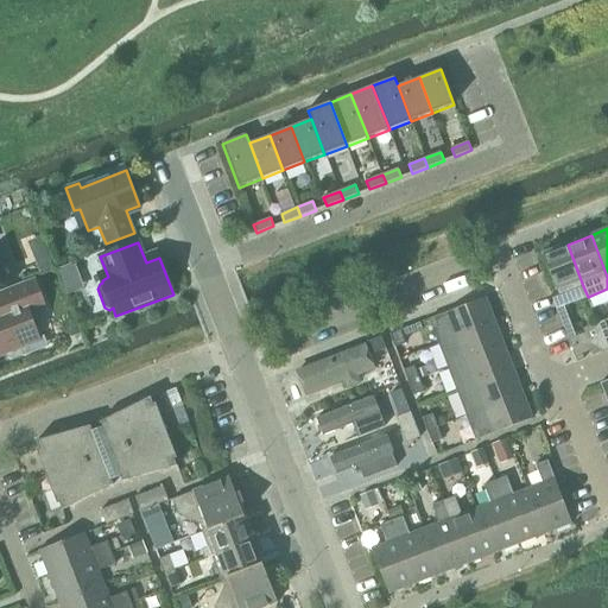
[(558,296),(583,286),(568,245),(542,254),(542,255),(543,255),(556,289),(555,289),(555,291),(557,290),(558,296)]
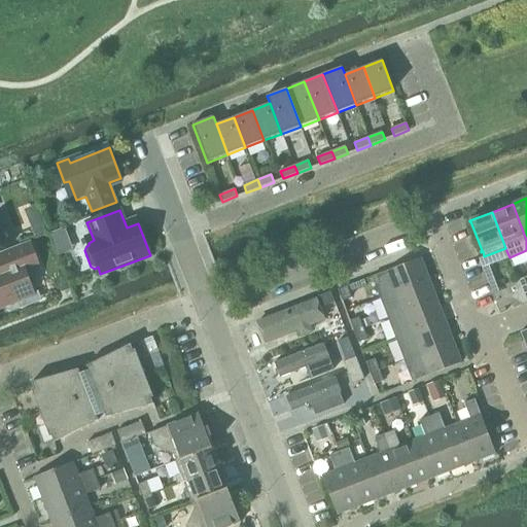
[(41,218),(30,222),(35,236),(46,231),(41,218)]
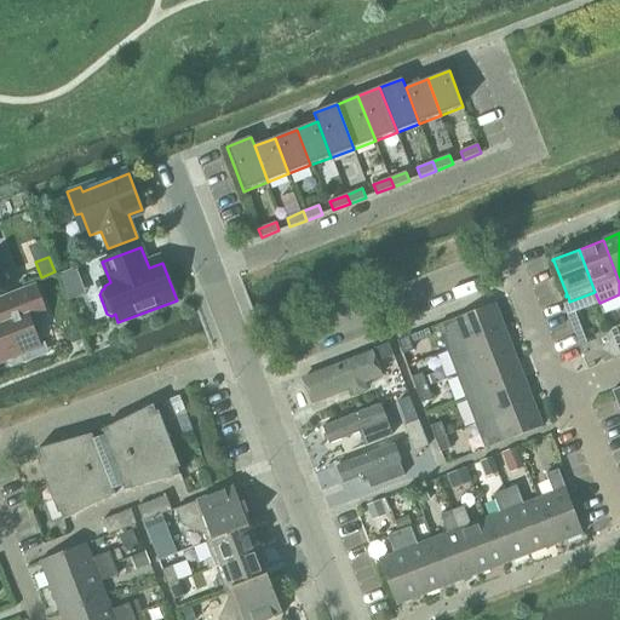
[(0,290),(17,283),(7,258),(0,259),(0,290)]
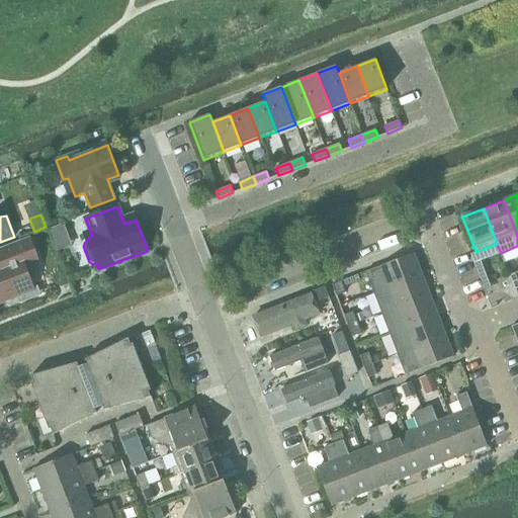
[(3,265),(0,266),(0,303),(6,300),(7,305),(12,306),(19,304),(41,294),(38,285),(32,288),(28,276),(31,275),(33,271),(31,264),(38,262),(30,240),(1,251),(5,261),(3,265)]
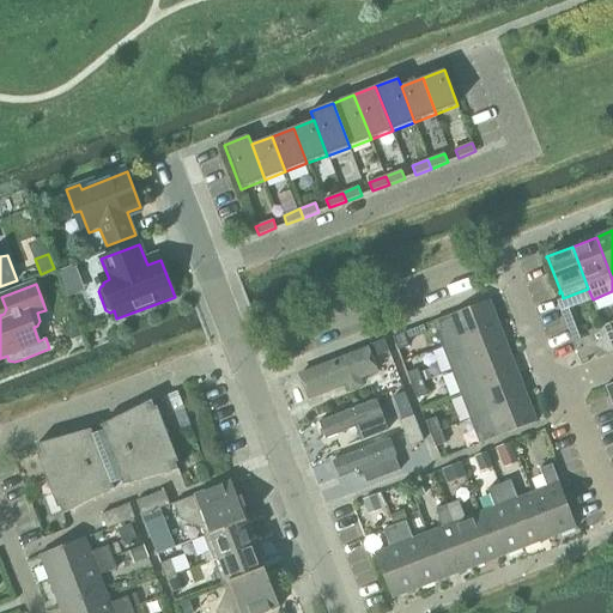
[(443,346),(499,325),(490,301),(434,322),(443,346)]
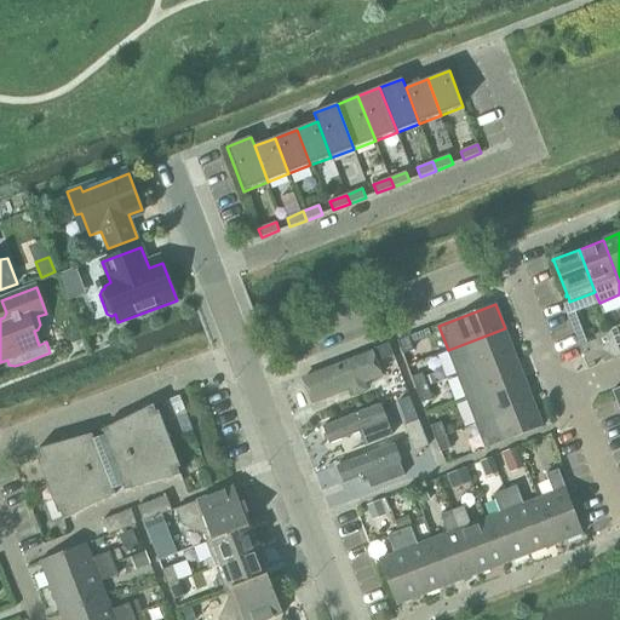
[(458,374),(515,354),(505,328),(448,350),(458,374)]
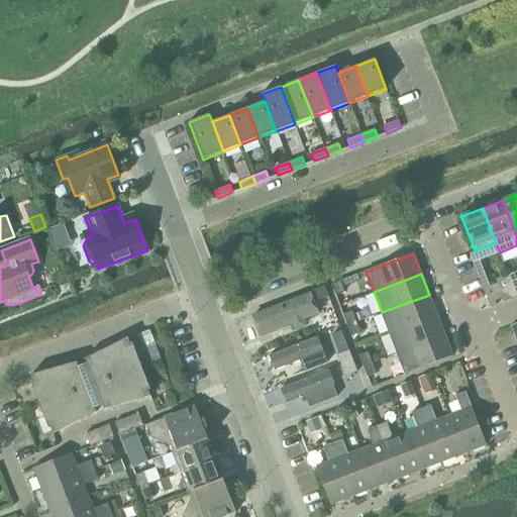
[(336,296),(344,292),(340,281),(331,285),(336,296)]
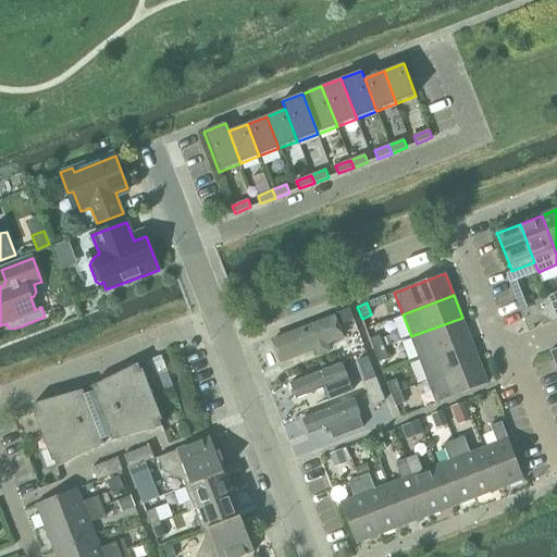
[(535,306),(521,311),(524,320),(528,331),(534,327),(533,325),(542,322),(539,314),(535,306)]
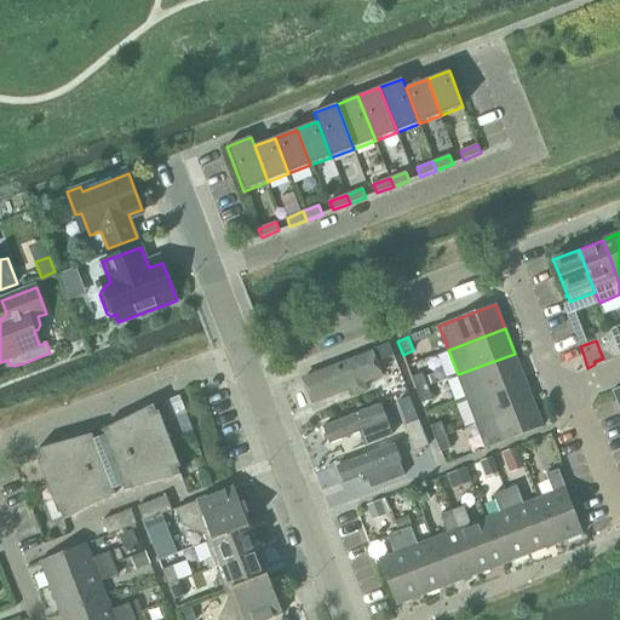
[(389,343),(375,349),(380,360),(394,355),(389,343)]
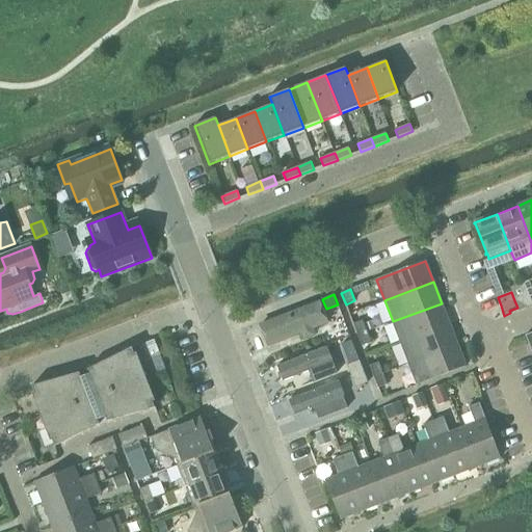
[(400,343),(449,324),(442,303),(393,321),(400,343)]
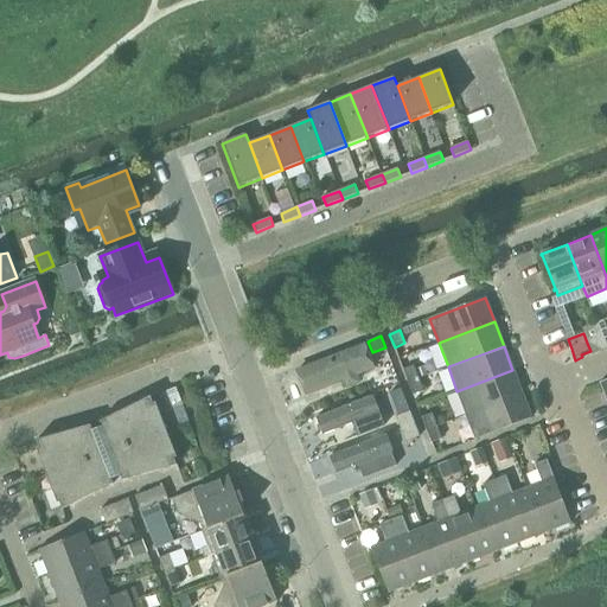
[(364,347),(296,374),(304,393),(371,366),(364,347)]
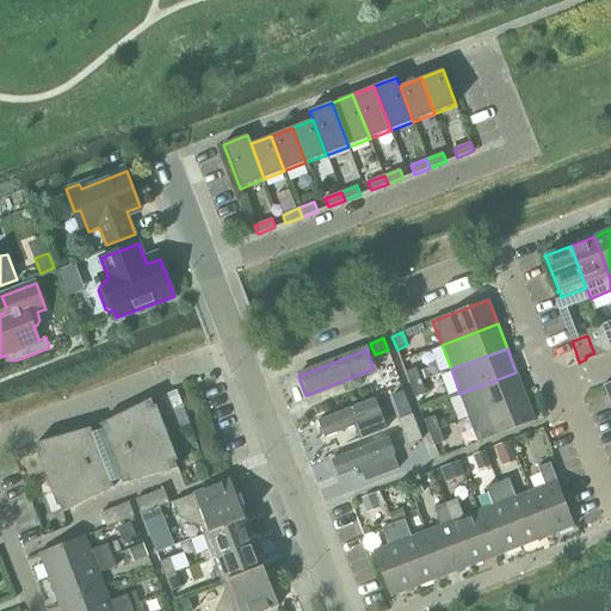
[(411,384),(421,381),(417,369),(406,372),(411,384)]
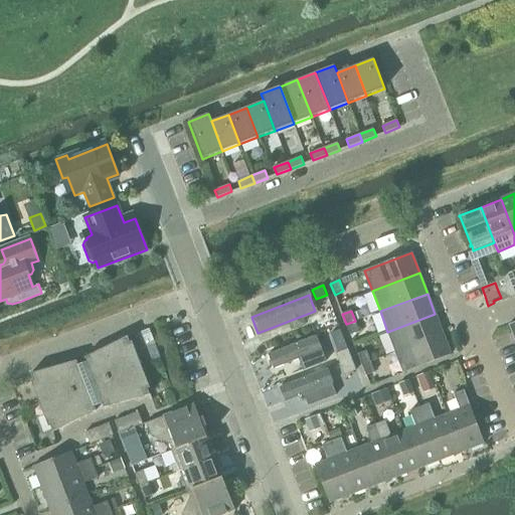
[(395,352),(443,334),(435,314),(387,332),(395,352)]
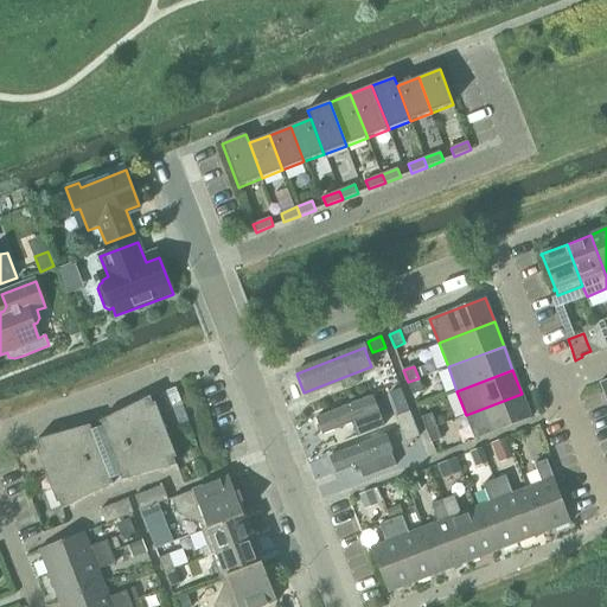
[(419,378),(408,382),(414,395),(423,391),(419,378)]
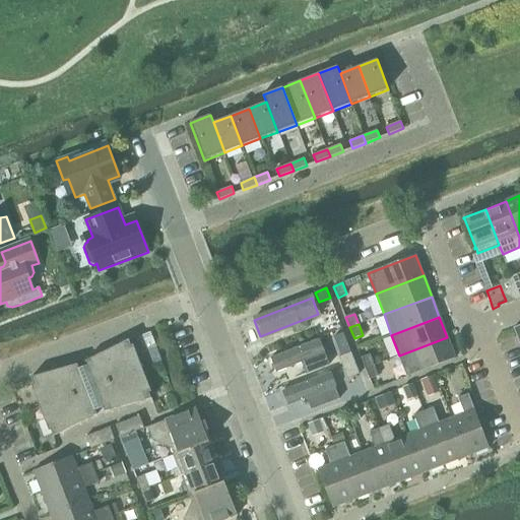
[(447,337),(399,355),(407,377),(455,359),(447,337)]
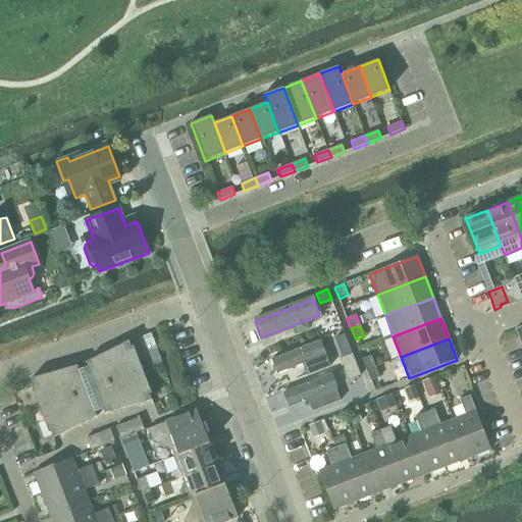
[(54,438),(98,417),(105,414),(152,401),(129,342),(86,363),(77,366),(32,379),(54,438)]
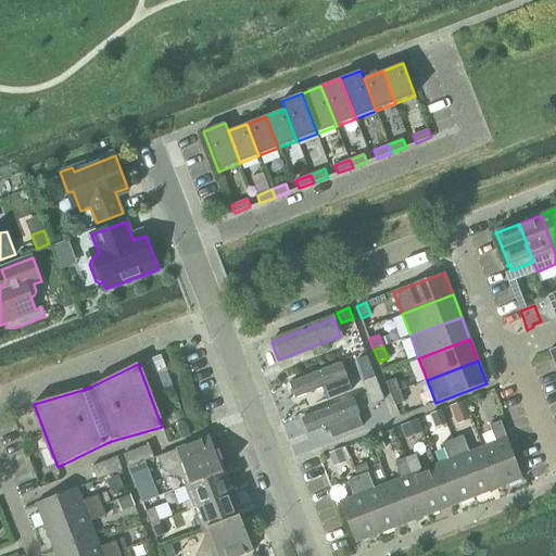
[(340,365),(291,383),(297,395),(325,384),(327,391),(346,383),(340,365)]
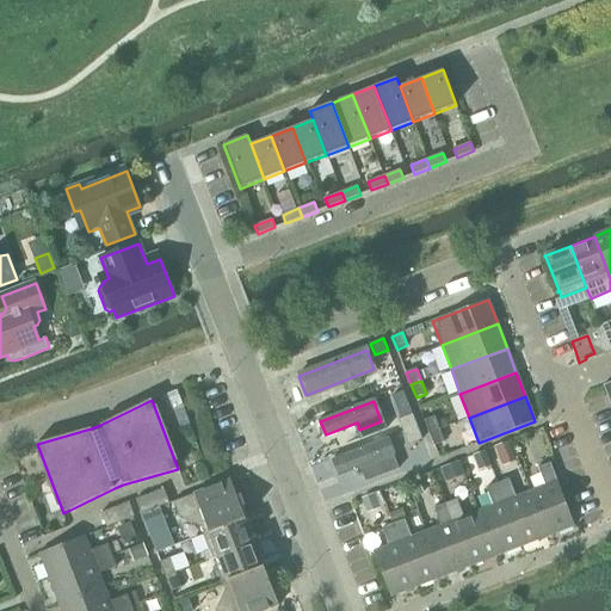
[(412,414),(399,419),(403,432),(417,427),(412,414)]
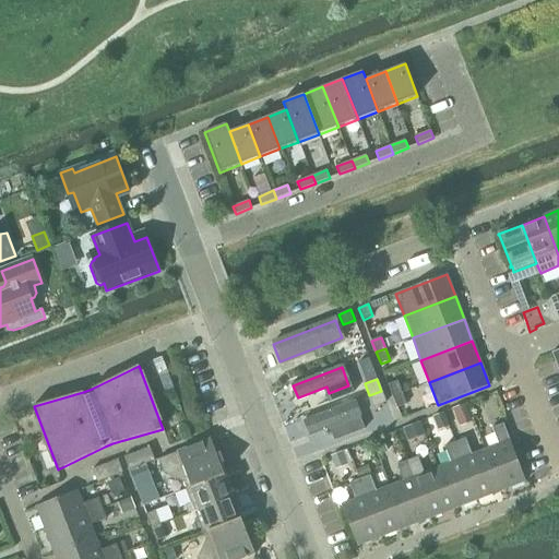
[(393,395),(403,392),(399,381),(389,384),(393,395)]
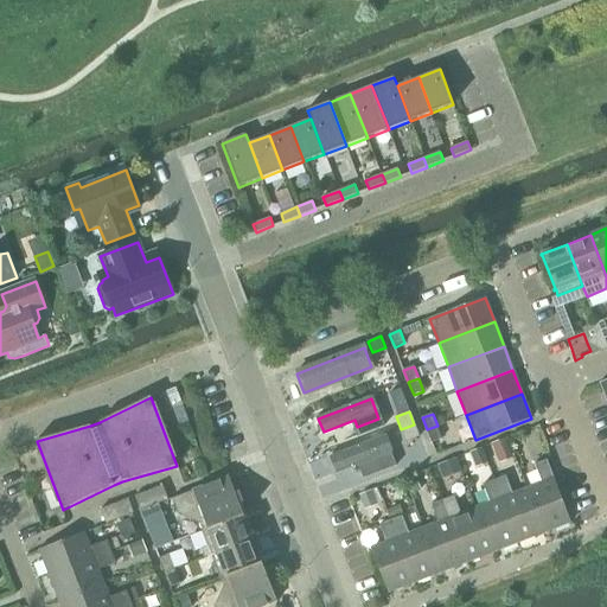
[(414,425),(401,429),(406,442),(420,438),(414,425)]
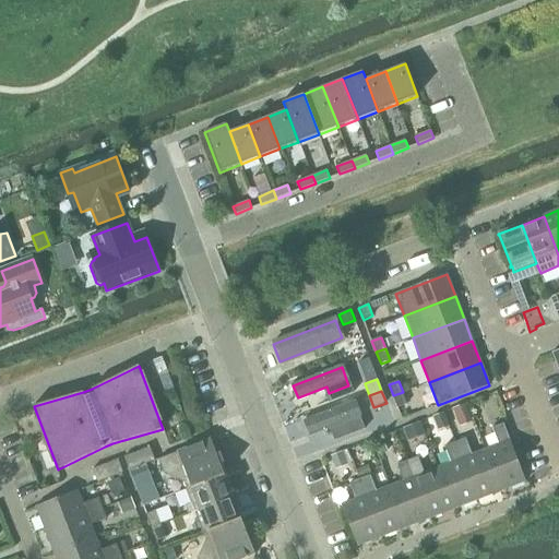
[(403,392),(393,395),(397,407),(407,404),(403,392)]
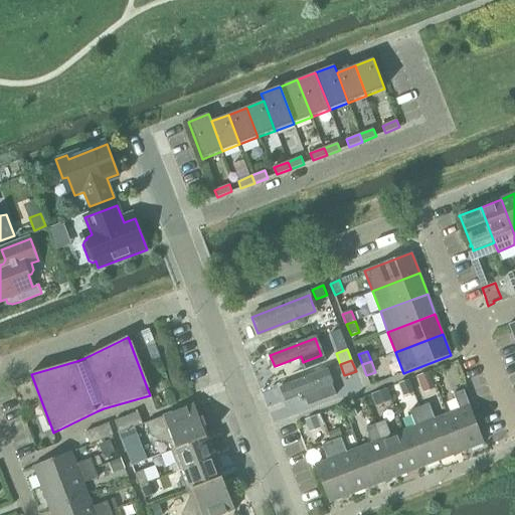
[(326,370),(282,387),(286,398),(304,391),(309,403),(335,392),(326,370)]
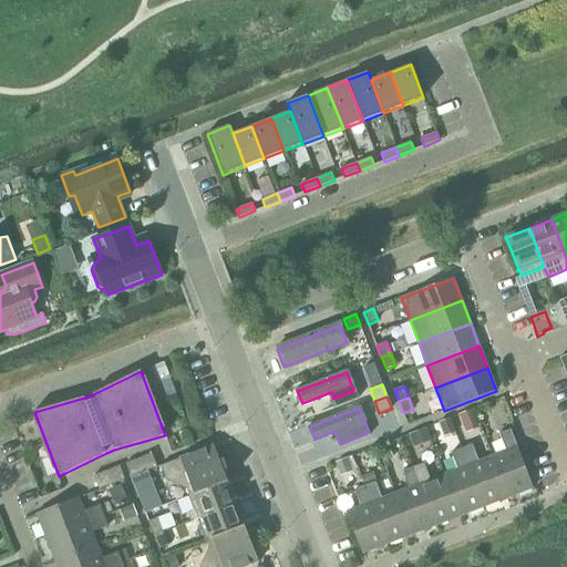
[(460,415),(463,424),(476,420),(472,411),(460,415)]
